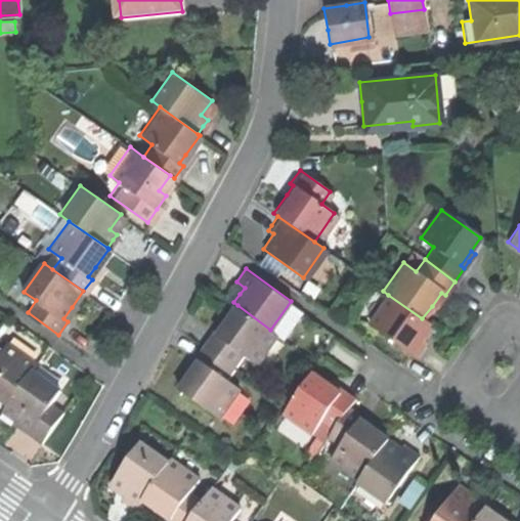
[(440,302),(445,295),(441,293),(432,306),(435,308),(440,302)]
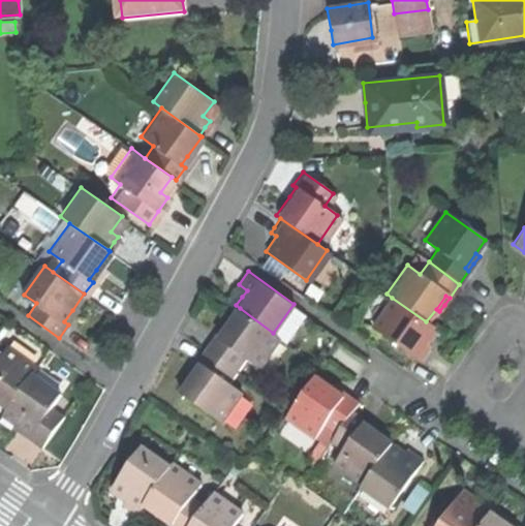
[(431,328),(432,326),(426,321),(392,298),(371,327),(419,361),(429,345),(426,343),(422,340),(431,328)]
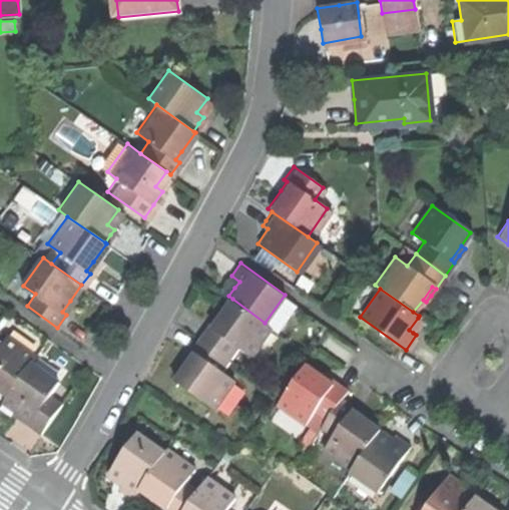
[(209,324),(200,336),(231,358),(240,346),(250,353),(270,326),(265,323),(232,299),(219,317),(212,326),(209,324)]
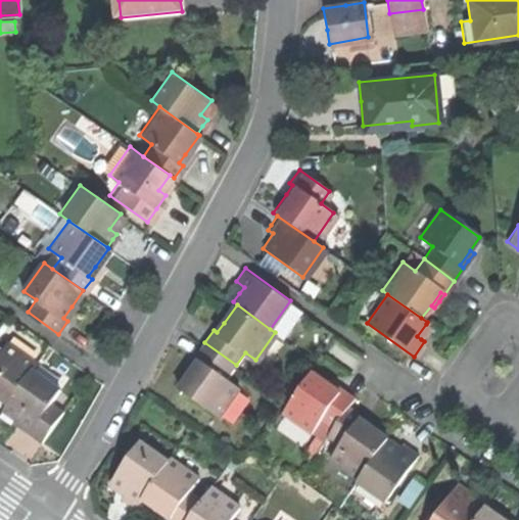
[(430,327),(426,324),(417,336),(421,339),(425,333),(430,327)]
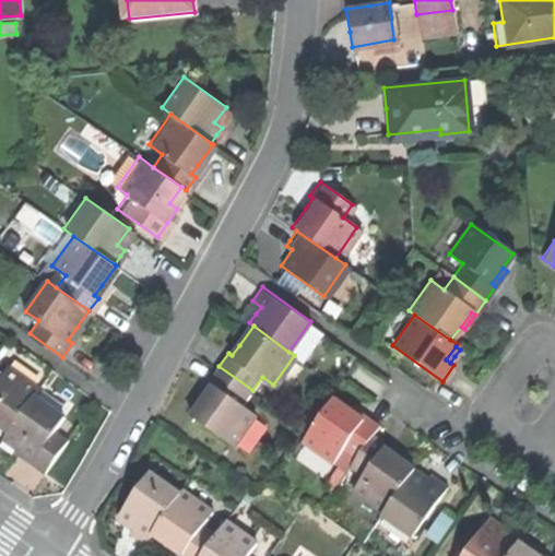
[(0,422),(8,427),(33,393),(38,386),(8,364),(0,376),(0,422)]
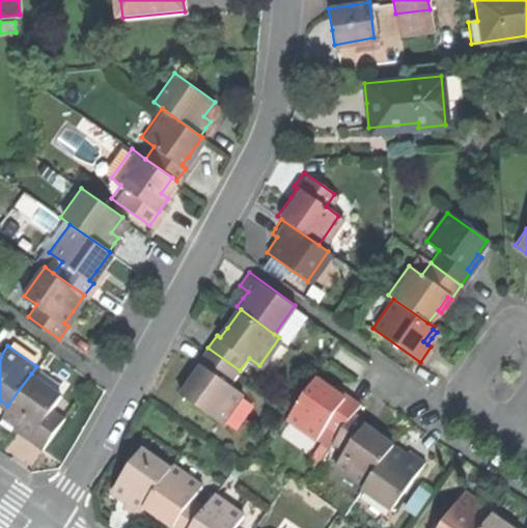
[(183,390),(221,418),(241,390),(230,383),(240,370),(207,348),(198,361),(201,363),(192,376),(183,390)]
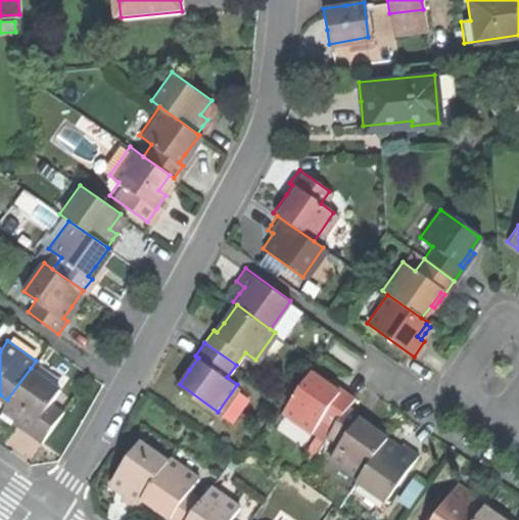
[(59,388),(31,368),(7,399),(3,406),(19,417),(31,426),(28,431),(41,440),(63,410),(50,400),(59,388)]
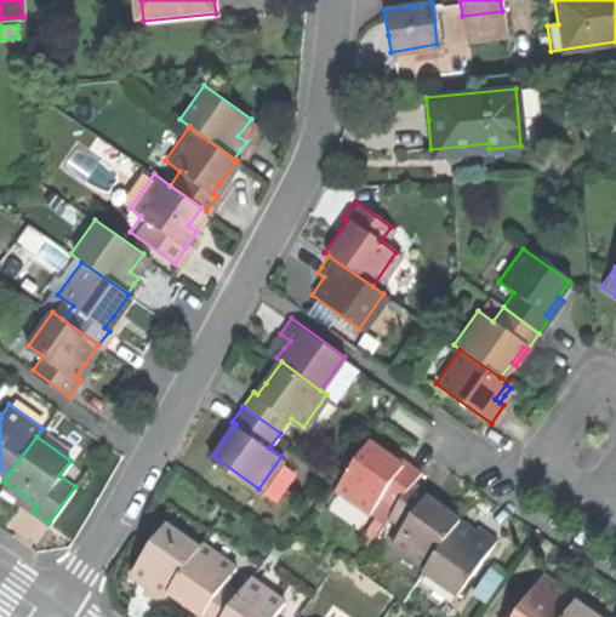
[(418,472),(404,460),(400,464),(383,452),(366,441),(337,481),(372,507),(382,492),(397,503),(412,480),(418,472)]
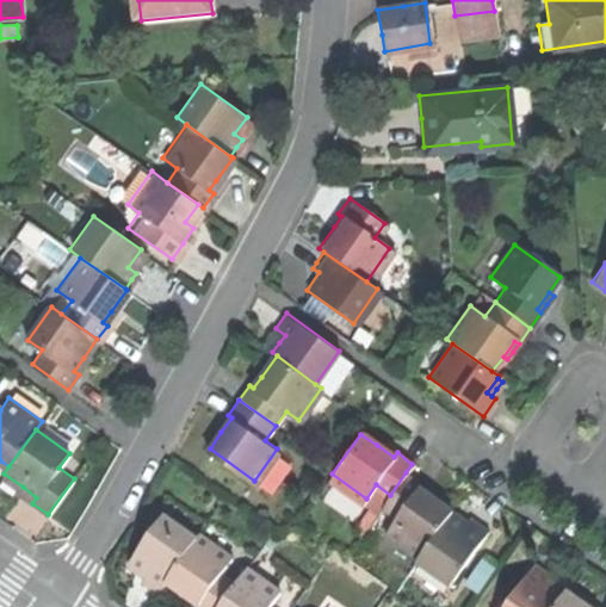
[(379,440),(377,445),(394,457),(397,452),(390,447),(379,440)]
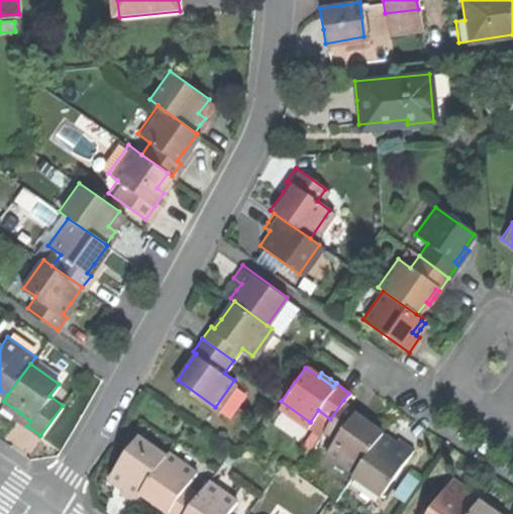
[(356,410),(343,400),(330,419),(324,426),(336,435),(327,448),(354,468),(379,435),(381,432),(368,423),(354,413),(356,410)]
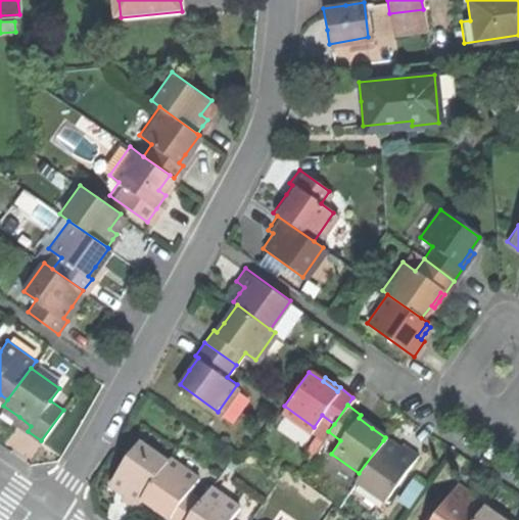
[(367,419),(361,415),(359,418),(372,428),(374,425),(367,419)]
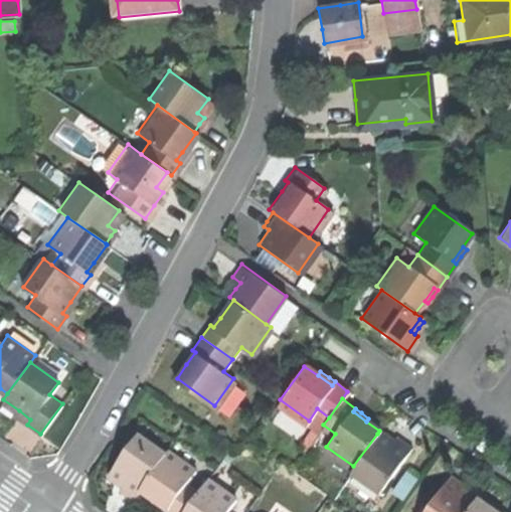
[(379,430),(379,431),(377,434),(391,444),(394,441),(387,436),(379,430)]
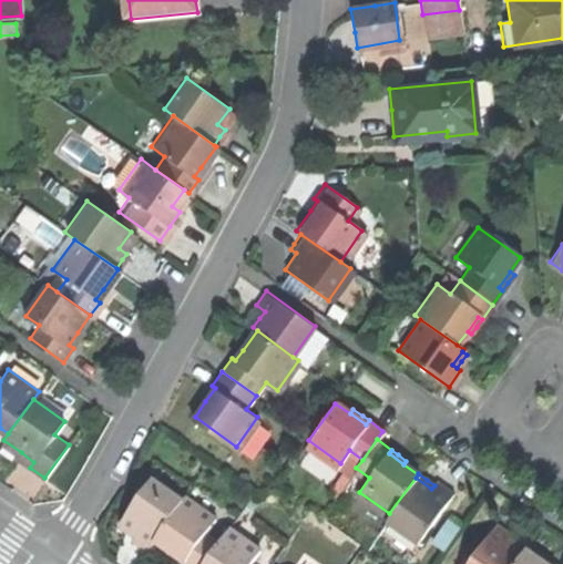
[(152,475),(122,518),(132,524),(139,530),(133,537),(149,549),(155,539),(184,498),(152,475)]
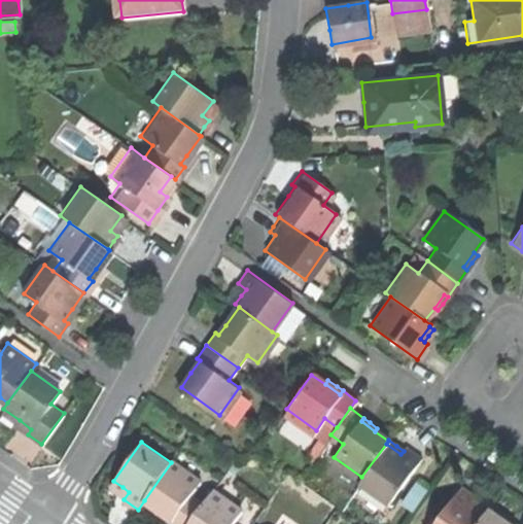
[(401,454),(386,444),(361,477),(357,484),(386,504),(420,458),(406,448),(404,451),(401,454)]
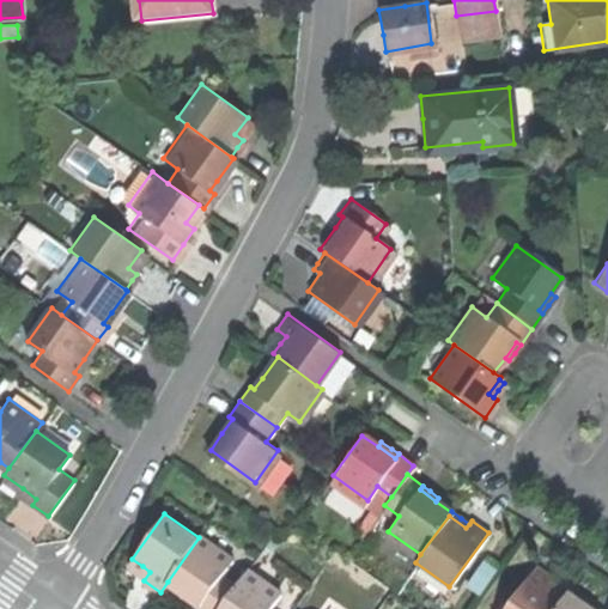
[(199,537),(168,582),(184,594),(200,604),(196,608),(219,608),(238,583),(225,573),(235,559),(201,535),(199,537)]
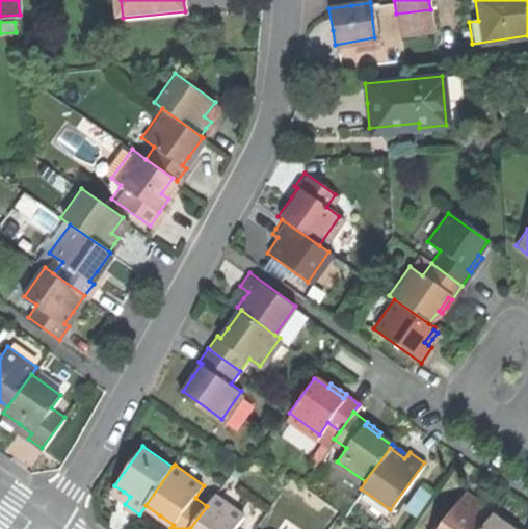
[(464,491),(436,528),(479,528),(487,518),(473,507),(476,504),(478,501),(464,491)]
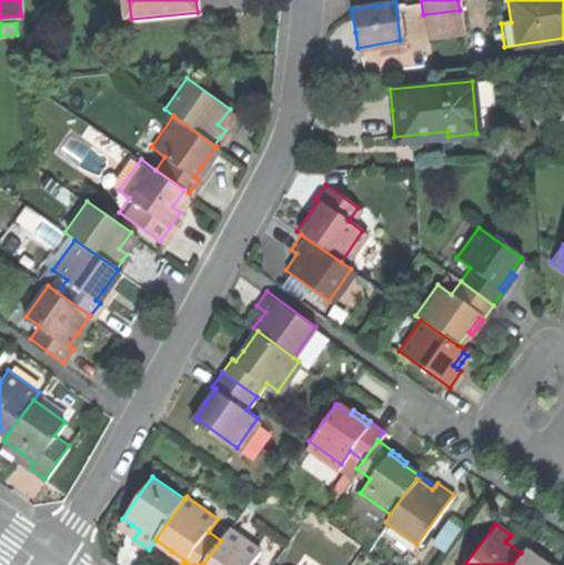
[(230,527),(221,541),(203,564),(252,564),(251,564),(261,550),(230,527)]
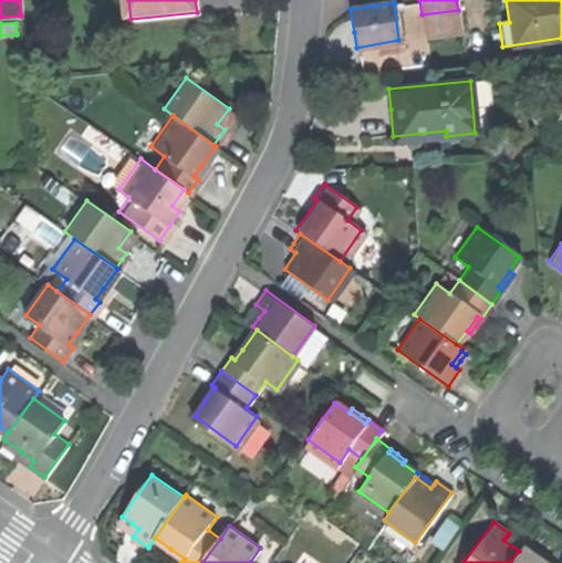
[(513,541),(507,537),(503,540),(519,551),(522,548),(513,541)]
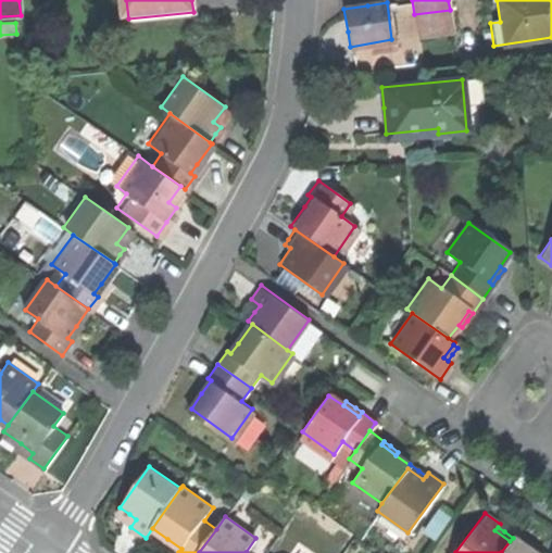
[(535,552),(526,548),(513,538),(510,541),(501,552),(535,552)]
